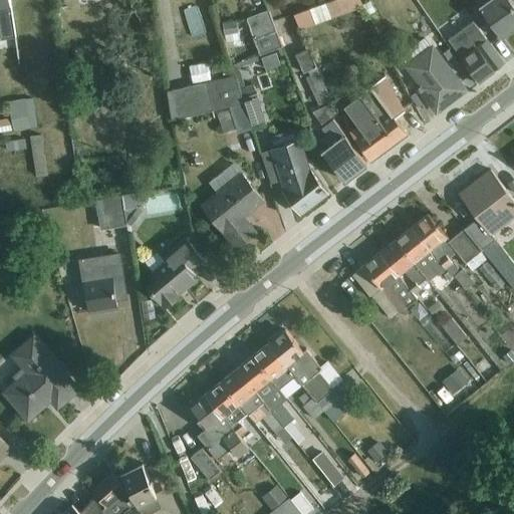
[(10,0),(0,0),(0,30),(8,78),(22,76),(10,0)]
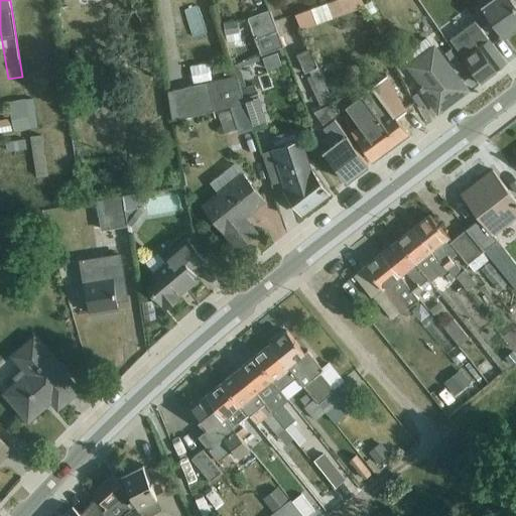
[(335,0),(334,1),(295,14),(302,30),(365,7),(361,0),(335,0)]
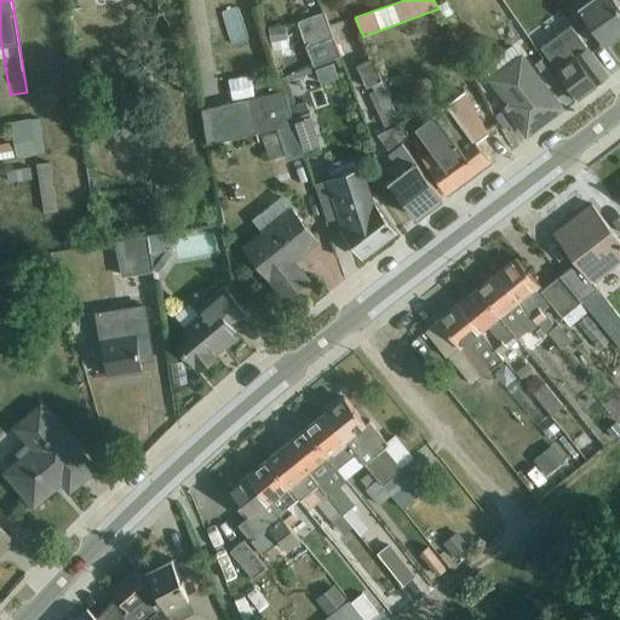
[(573,0),(604,45),(619,34),(619,9),(613,0),(573,0)]
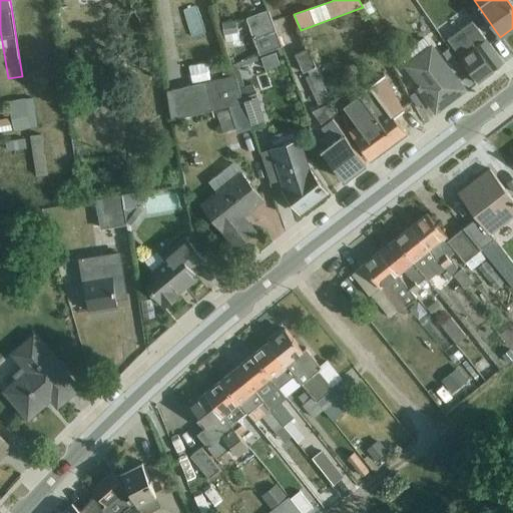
[(260,54),(282,45),(269,10),(246,18),(260,54)]
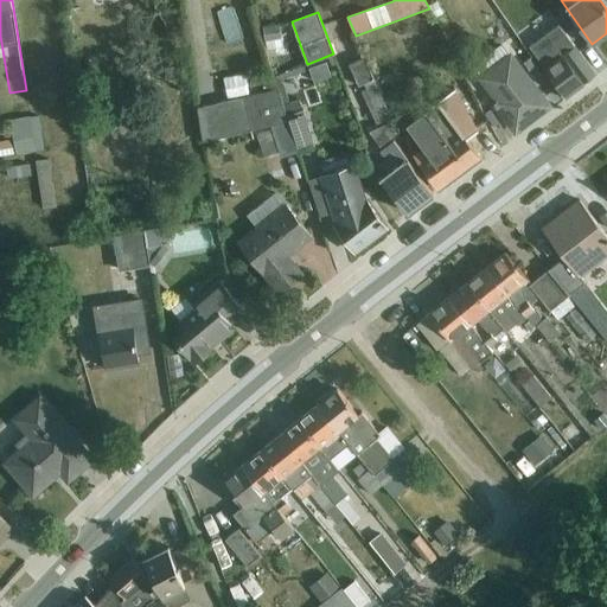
[(283,48),(280,25),(263,27),(267,51),(283,48)]
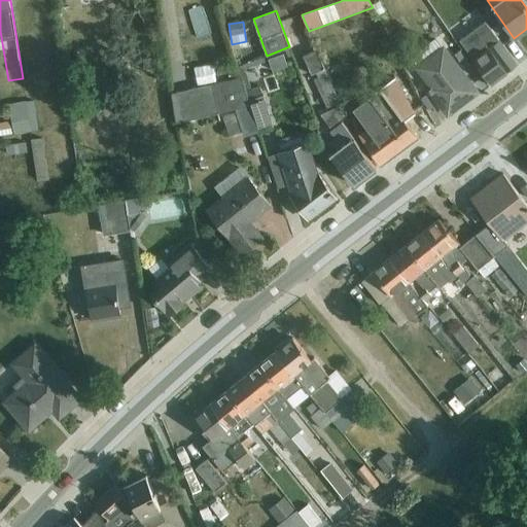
[(506,72),(516,66),(485,23),(461,41),(491,84),(506,73),(506,72)]
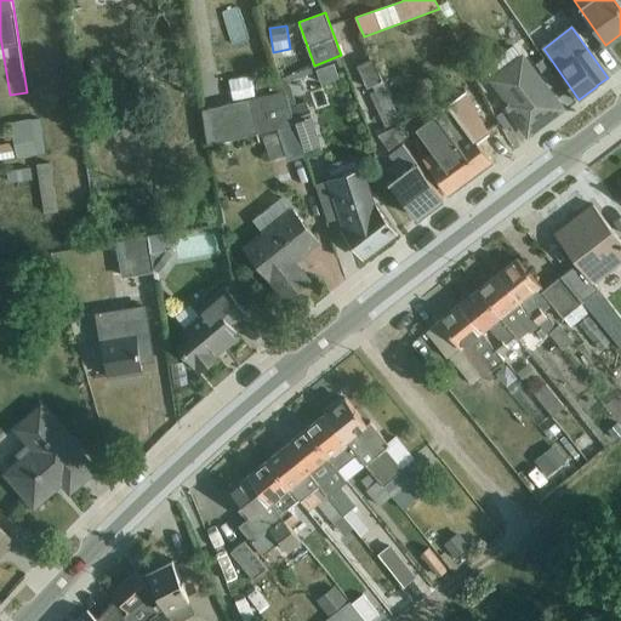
[(543,121),(560,109),(512,47),(485,68),(491,78),(488,80),(505,102),(505,103),(508,108),(497,117),(506,130),(518,121),(523,127),(539,115),(543,121)]
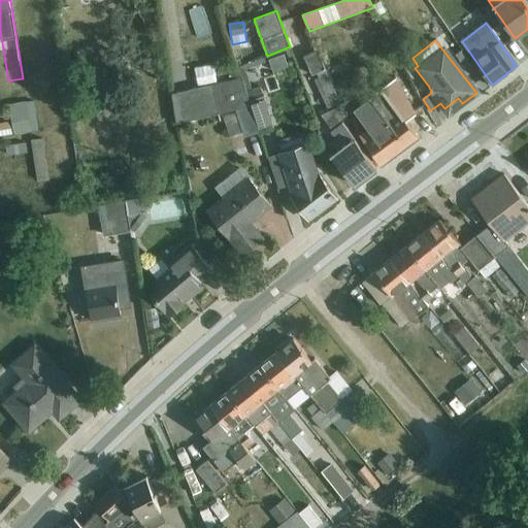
[(312,75),(317,74),(326,69),(318,51),(304,57),(312,75)]
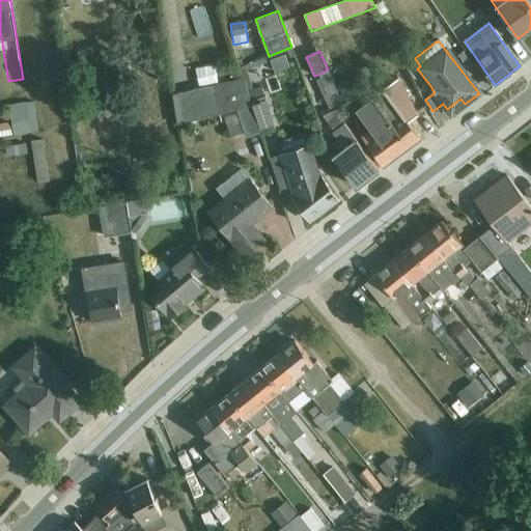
[(244,66),(241,67),(244,78),(253,106),(261,133),(275,128),(262,86),(252,89),(244,66)]
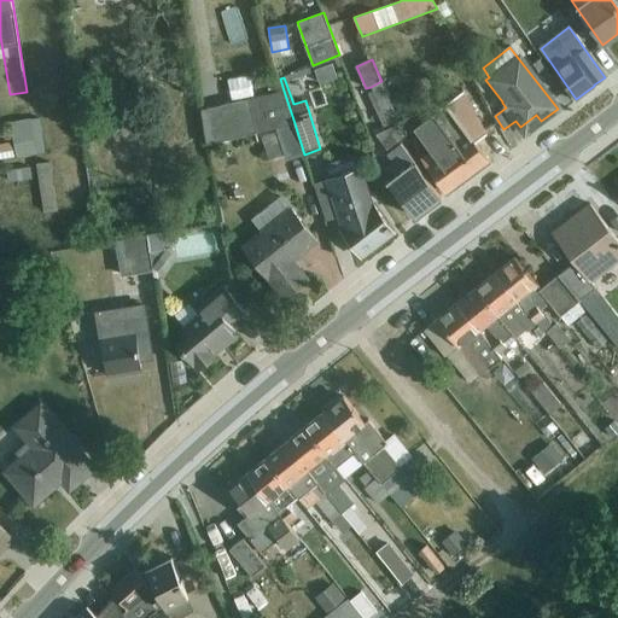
[(377,135),(388,150),(404,136),(397,124),(400,123),(382,81),(371,87),(373,92),(368,94),(384,130),(377,135)]
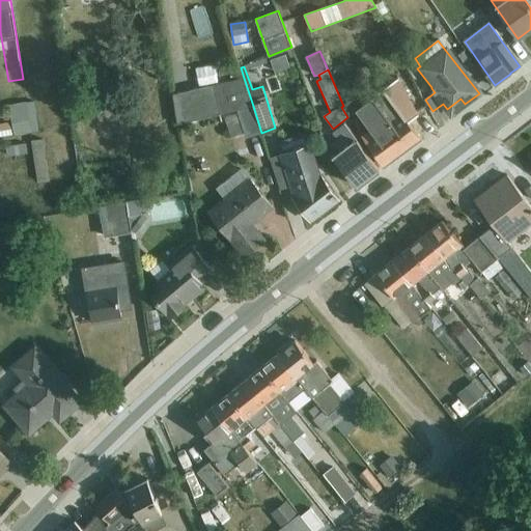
[(253,106),(244,78),(225,82),(222,71),(208,74),(212,85),(173,93),(177,123),(223,113),(253,106)]
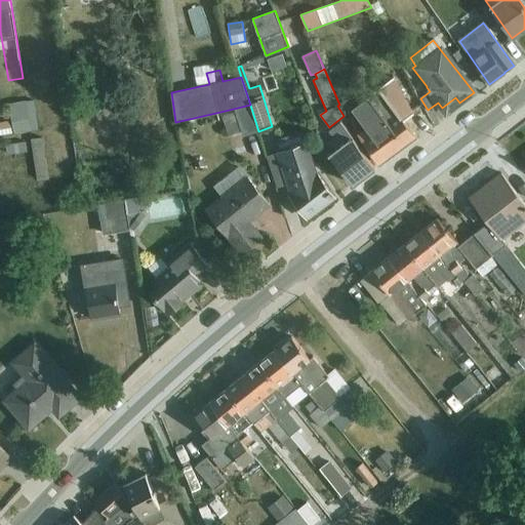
[(379,165),(415,138),(379,88),(352,109),(366,128),(357,134),(379,165)]
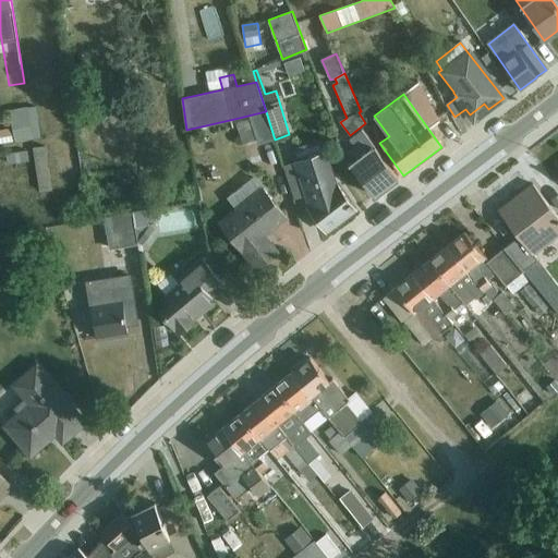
[(35,106),(10,110),(12,128),(0,130),(0,142),(14,140),(15,143),(41,137),(35,106)]
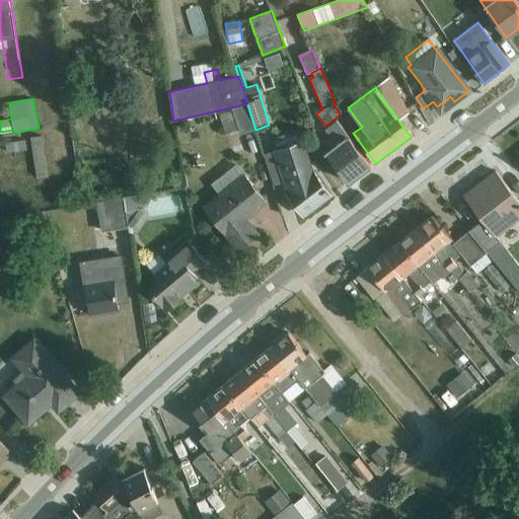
[(247,103),(218,110),(225,134),(239,130),(240,135),(255,131),(255,130),(247,103)]
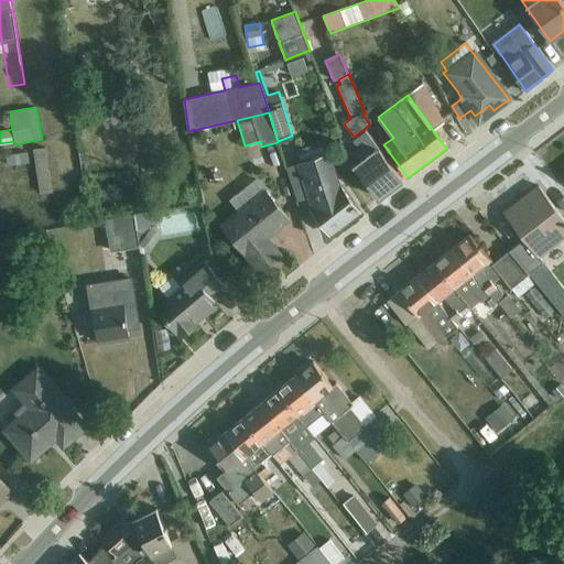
[(353,141),(359,149),(354,153),(360,161),(354,166),(379,199),(403,181),(366,131),(353,141)]
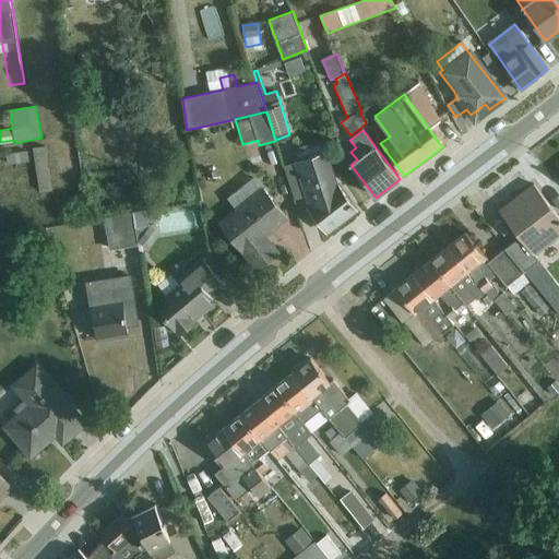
[(45,146),(33,149),(39,193),(52,192),(45,146)]
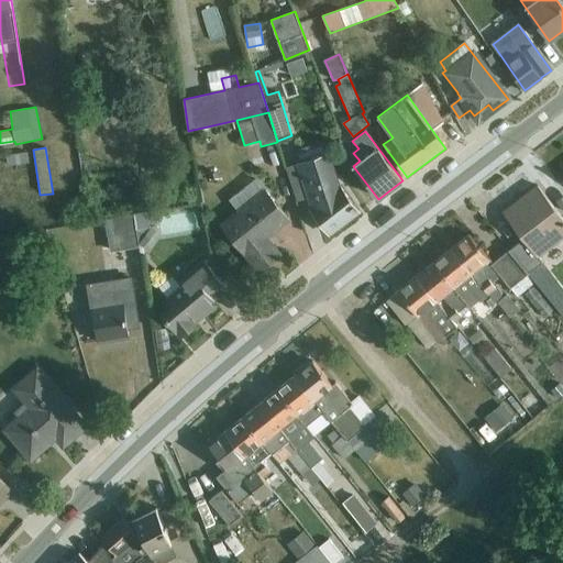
[(28,153),(6,156),(8,167),(30,164),(28,153)]
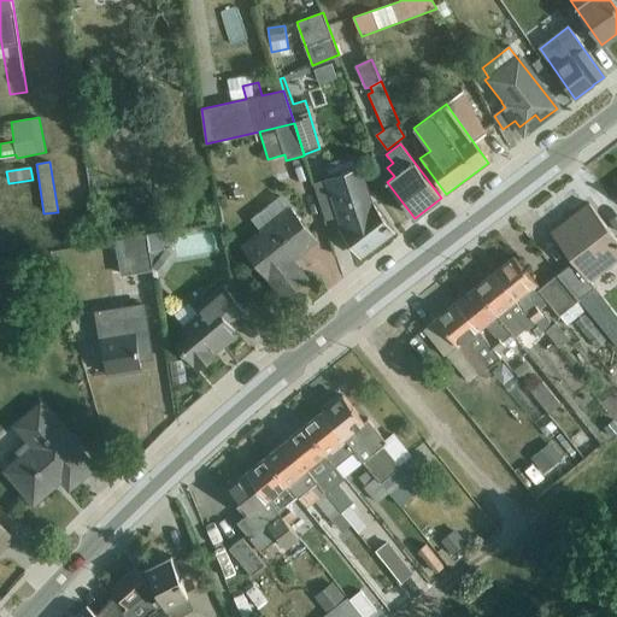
[(362,257),(393,234),(391,230),(392,229),(372,204),(362,168),(324,180),(340,228),(362,257)]
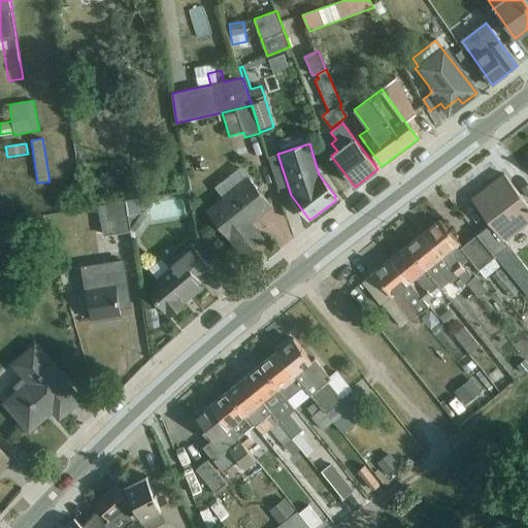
[(277,189),(287,186),(277,155),(268,158),(277,189)]
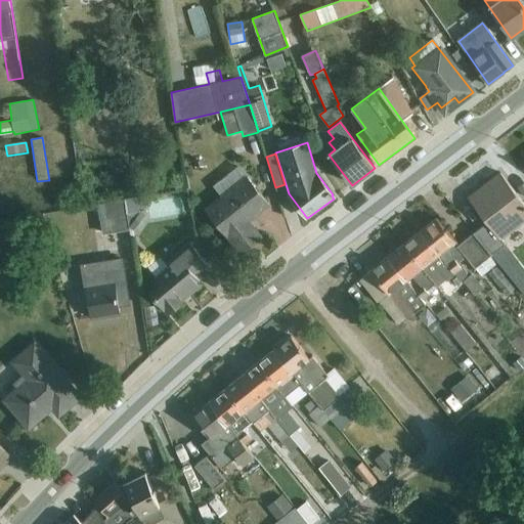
[(206,208),(242,252),(261,236),(249,220),(268,205),(238,167),(213,185),(221,195),(206,208)]
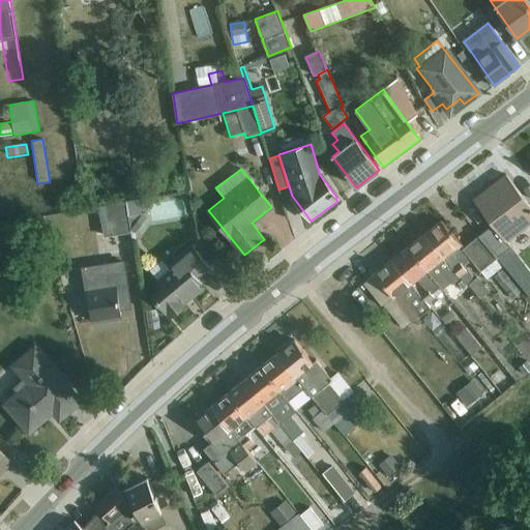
[(507,243),(529,225),(529,206),(506,176),(473,201),(493,226),(480,236),(505,268),(518,259),(510,248),(511,247),(507,243)]
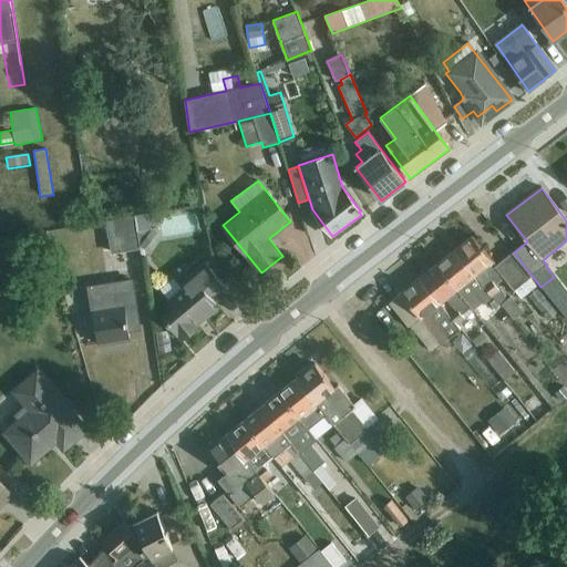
[(148,213),(136,215),(141,246),(144,248),(156,233),(153,230),(153,228),(151,228),(148,213)]
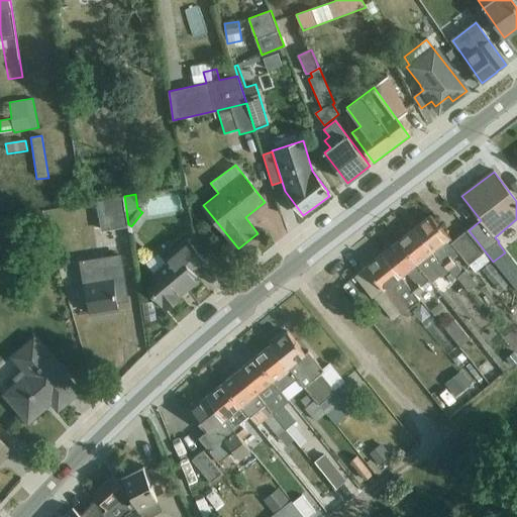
[(128,224),(124,196),(97,201),(102,231),(128,226),(128,224)]
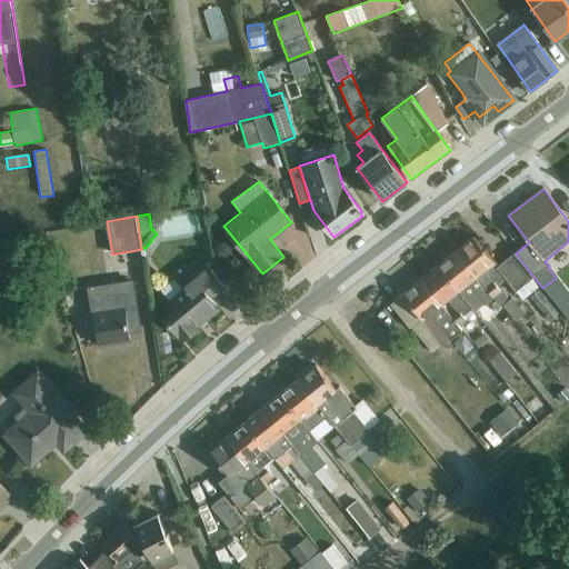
[(540,287),(515,253),(498,267),(475,237),(457,252),(493,299),(501,308),(502,307),(515,322),(526,313),(512,298),(508,301),(506,299),(508,298),(503,291),(501,292),(497,288),(506,279),(522,301),(540,287)]
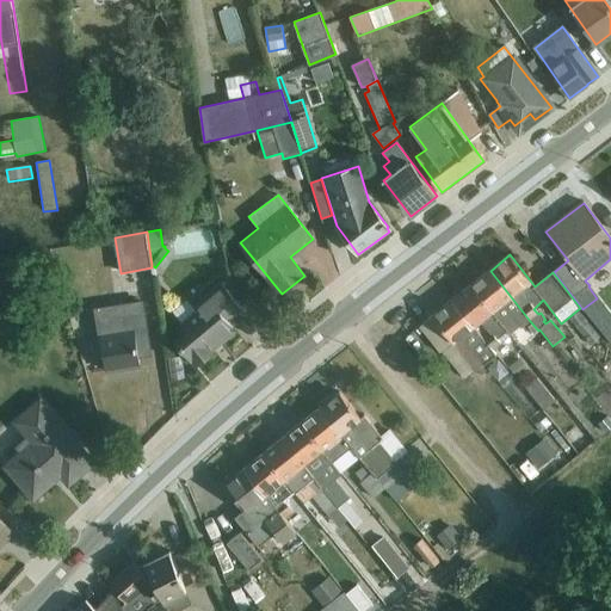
[(530,321),(491,271),(471,285),(511,335),(512,337),(530,321)]
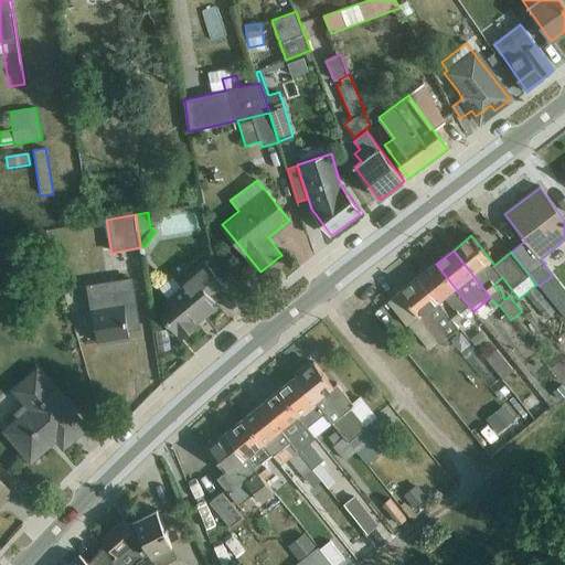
[(211,296),(224,285),(203,259),(178,283),(173,277),(160,288),(173,305),(161,315),(181,338),(198,323),(196,321),(217,304),(211,296)]
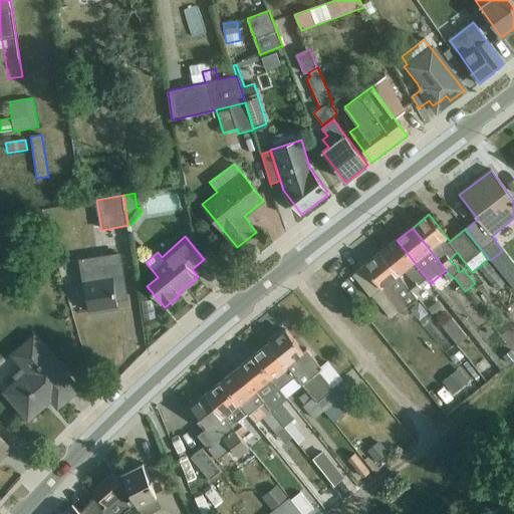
[(415,295),(430,282),(397,240),(380,254),(415,295)]
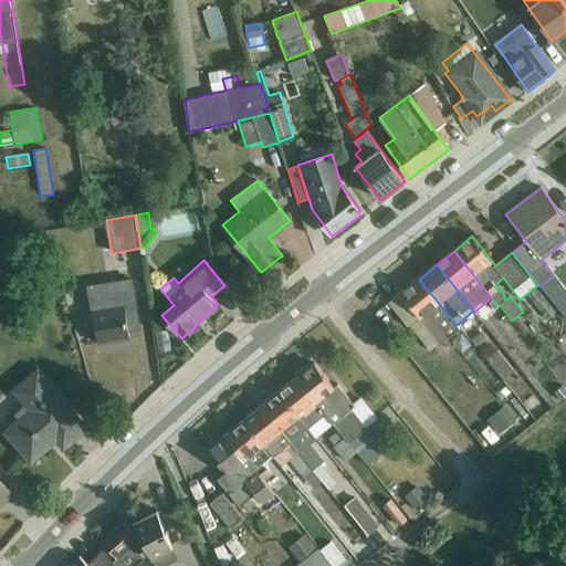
[(128,331),(142,329),(134,278),(88,284),(97,343),(129,337),(128,331)]
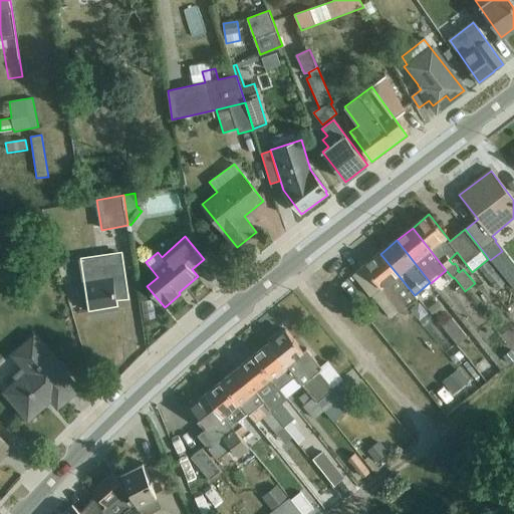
[(415,295),(380,254),(363,267),(401,312),(418,299),(415,295)]
